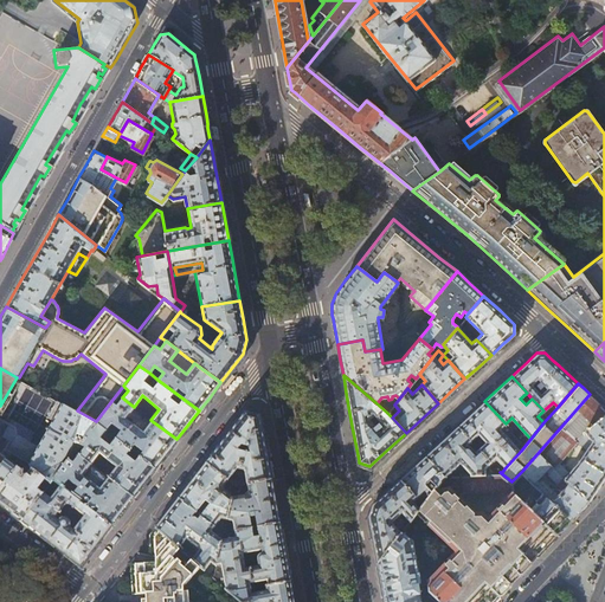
[(604,409),(600,403),(590,394),(539,452),(587,500),(604,473),(604,409)]
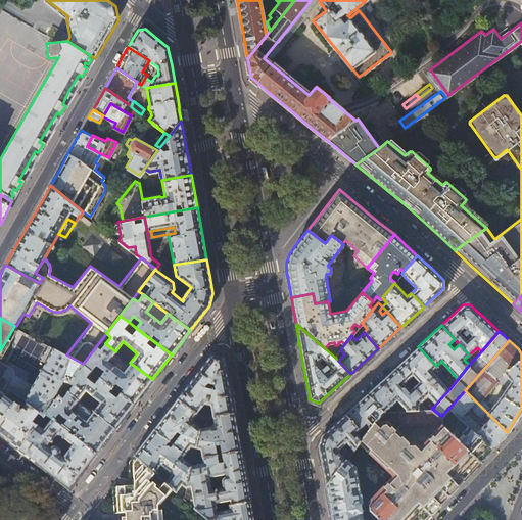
[(100,349),(96,346),(83,364),(82,365),(134,404),(142,392),(152,379),(130,363),(123,372),(108,361),(115,351),(105,343),(100,349)]
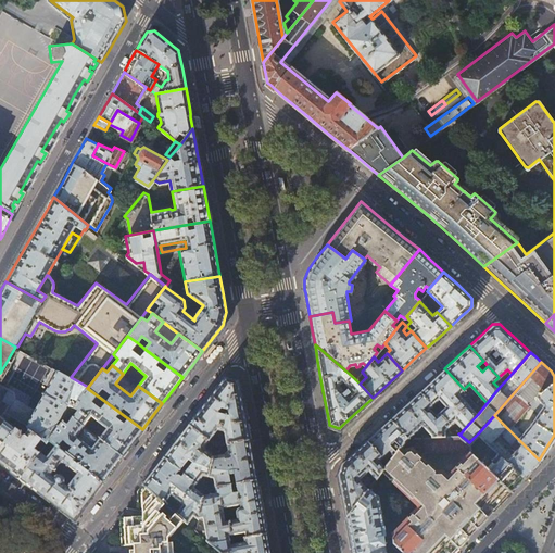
[(87,388),(88,387),(71,377),(51,366),(42,380),(49,385),(35,407),(14,396),(5,406),(4,409),(11,413),(26,423),(28,427),(29,427),(46,441),(48,438),(67,413),(87,388)]
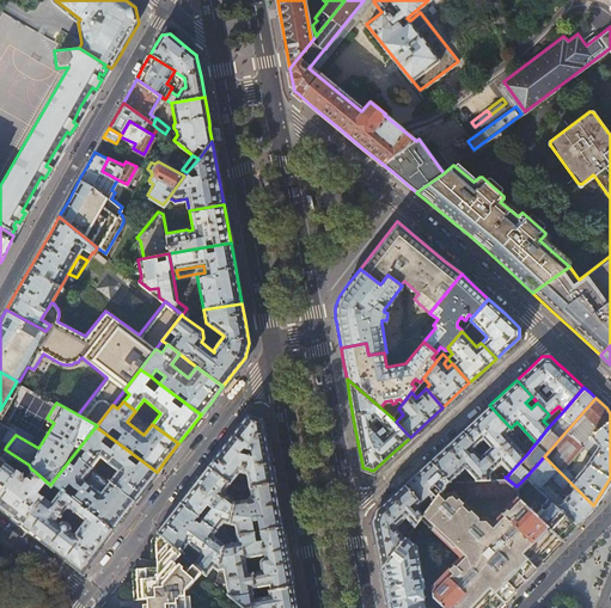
[(506,433),(511,428),(489,405),(482,412),(476,417),(463,430),(476,444),(483,437),(490,446),(483,452),(496,466),(501,461),(511,472),(526,455),(506,433)]
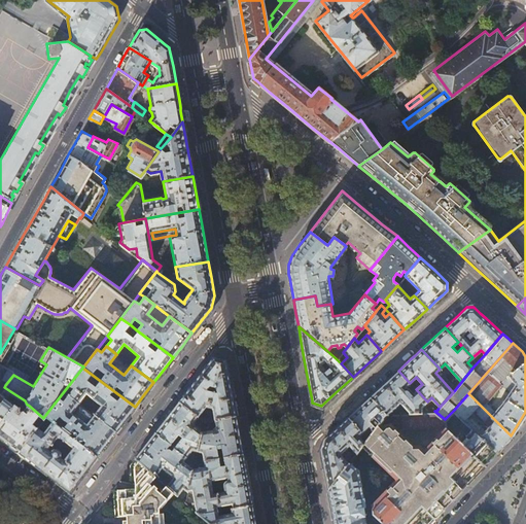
[(213,419),(236,415),(231,388),(225,359),(213,356),(207,364),(178,400),(198,416),(204,420),(213,419)]
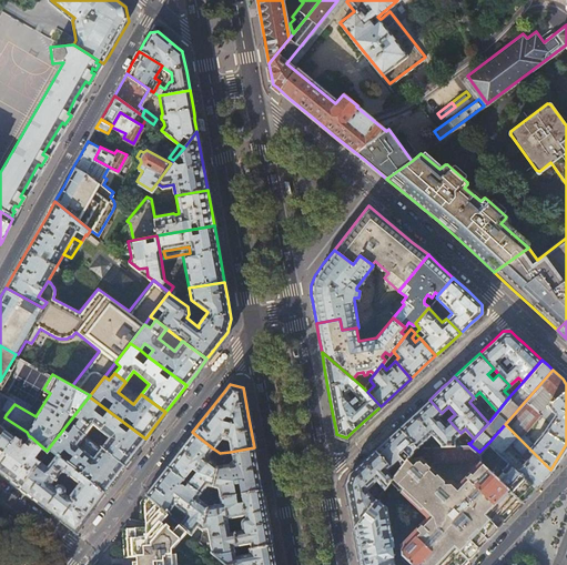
[(2,413),(6,415),(14,404),(13,397),(9,395),(2,406),(6,407),(2,413)]
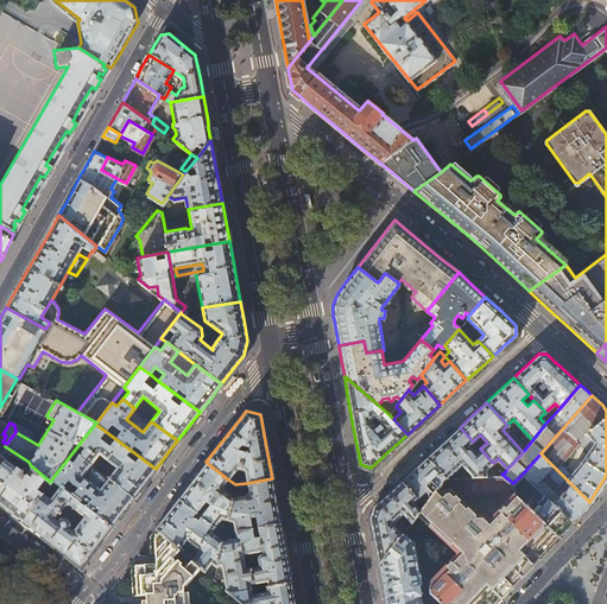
[(95,424),(74,451),(90,464),(99,453),(115,466),(108,477),(133,496),(144,483),(156,469),(95,424)]
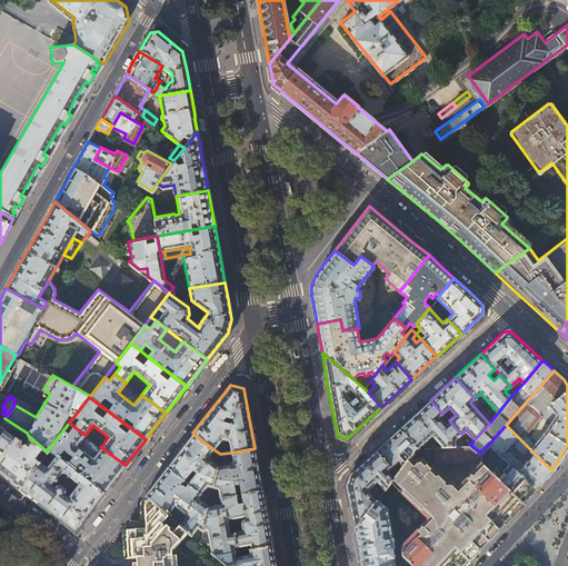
[(438,418),(442,414),(430,400),(415,414),(399,428),(417,446),(418,446),(431,434),(442,445),(456,445),(456,439),(461,434),(449,420),(446,424),(441,419),(440,418),(439,418),(438,418)]
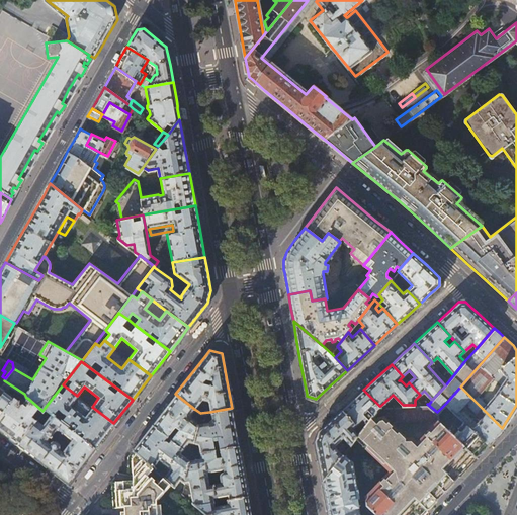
[(6,391),(10,384),(4,380),(0,385),(0,430),(18,443),(42,411),(27,398),(23,404),(22,403),(20,404),(20,401),(6,391)]
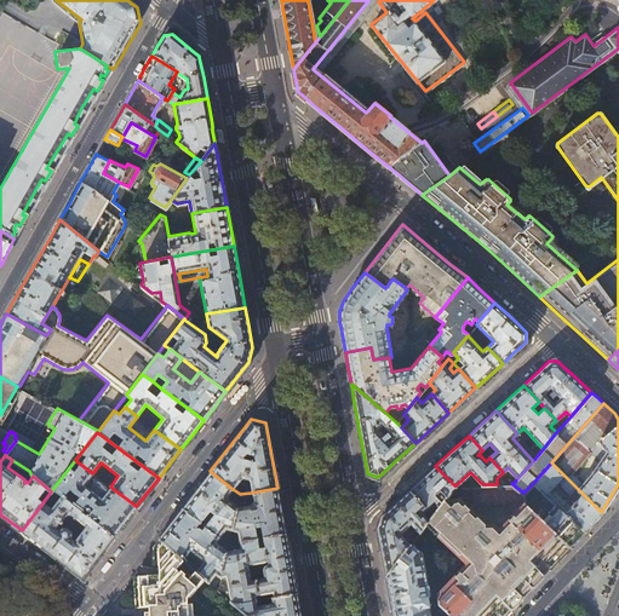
[(84,484),(92,473),(75,460),(53,488),(63,496),(69,489),(79,496),(74,504),(114,535),(125,522),(136,506),(110,487),(101,498),(84,484)]
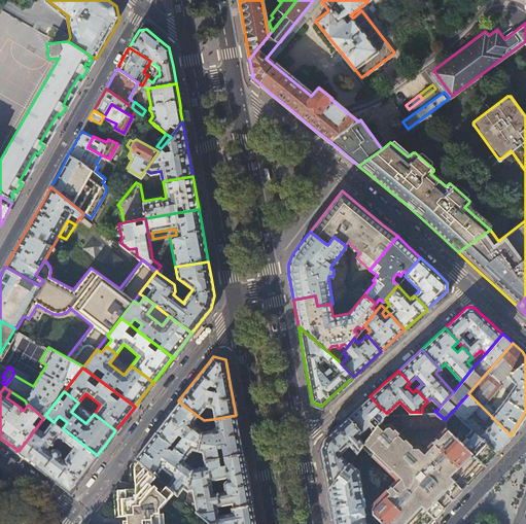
[(511,435),(468,393),(454,410),(467,424),(496,451),(503,443),(511,435)]
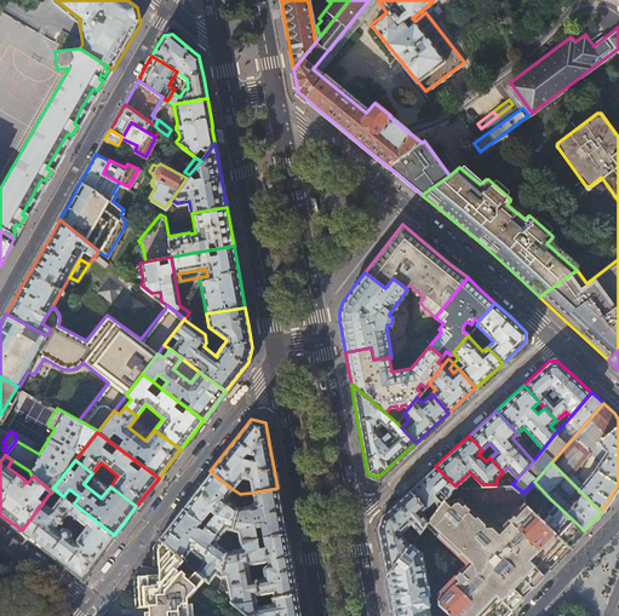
[(446,496),(454,485),(435,466),(422,478),(410,490),(433,514),(446,496)]
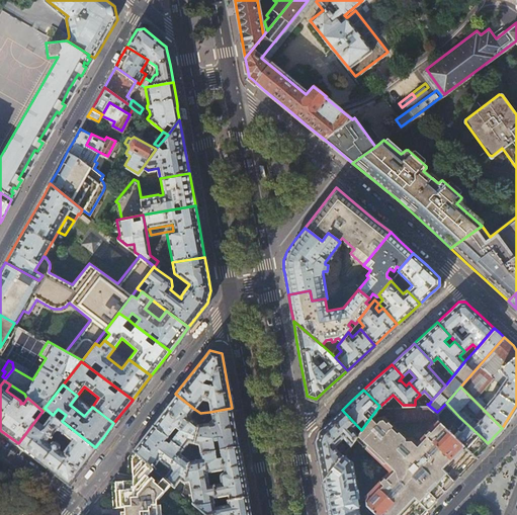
[(189,414),(194,409),(175,394),(164,408),(164,409),(152,424),(167,436),(175,427),(178,429),(170,439),(182,448),(188,441),(193,442),(197,423),(190,418),(189,414)]
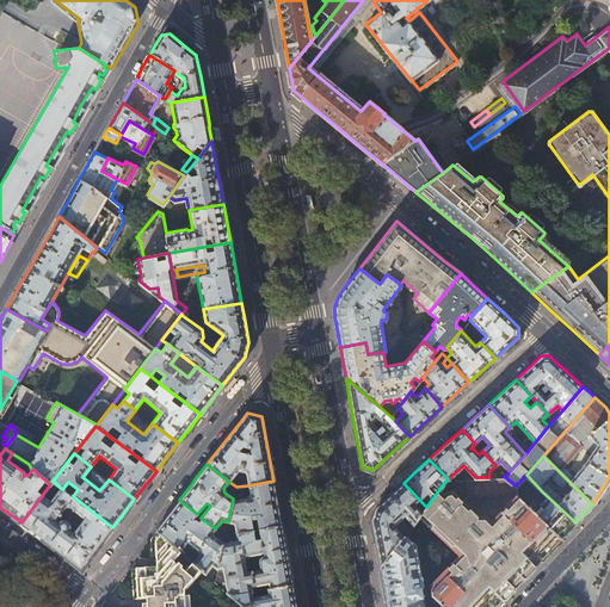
[(504,476),(490,477),(475,477),(466,478),(466,494),(499,493),(517,488),(516,485),(504,476)]
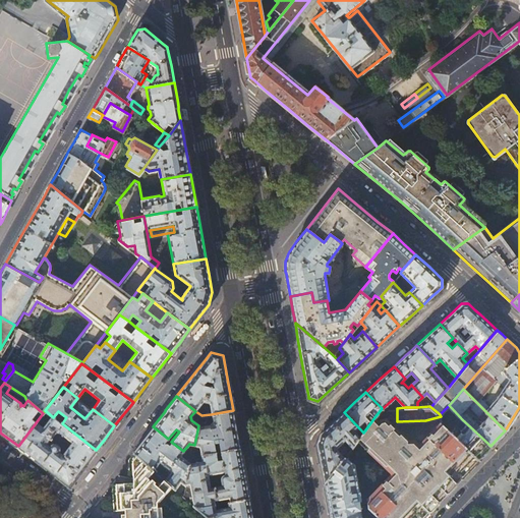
[(62,423),(53,417),(45,410),(43,413),(18,446),(41,463),(69,484),(81,468),(96,450),(62,423)]
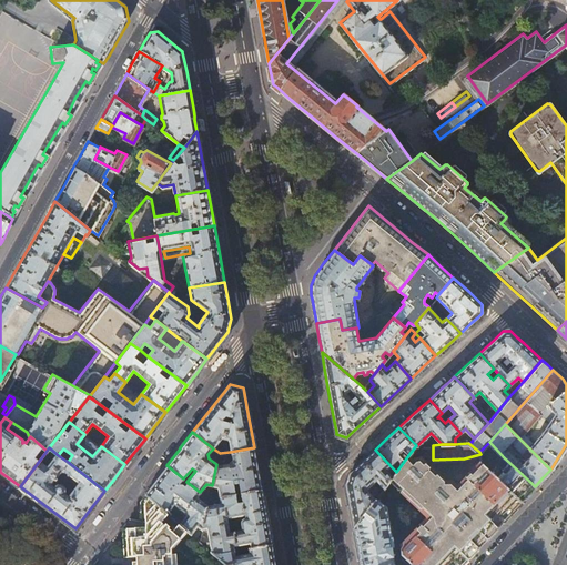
[(231,458),(226,463),(216,464),(212,485),(218,486),(219,496),(262,488),(259,470),(254,447),(230,452),(231,458)]
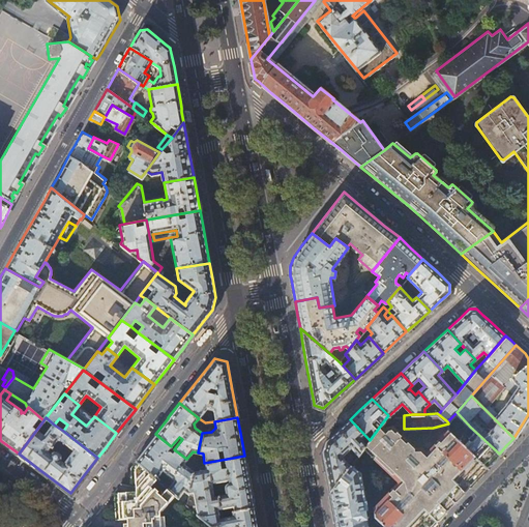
[(364,447),(370,440),(350,419),(333,434),(330,437),(325,441),(322,451),(324,461),(325,468),(329,492),(350,465),(342,456),(351,447),(358,455),(364,447)]
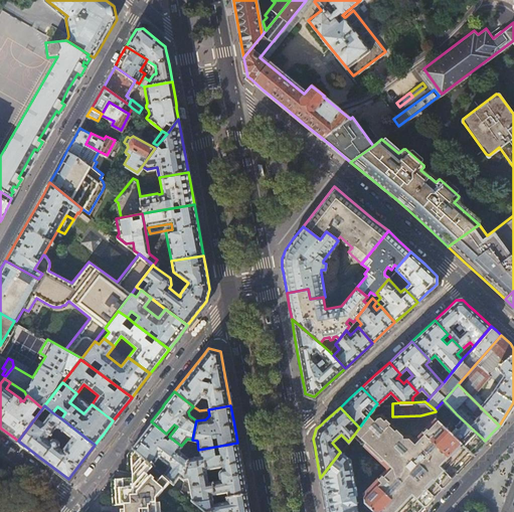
[(370,412),(359,428),(354,435),(388,468),(363,494),(363,501),(367,505),(371,508),(374,511),(373,511),(415,511),(455,472),(472,454),(444,425),(436,417),(414,440),(409,436),(403,436),(381,414),(376,414),(374,416),(370,412)]
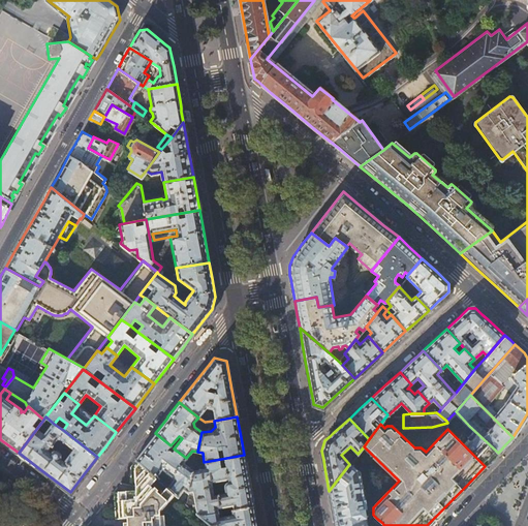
[(463,430),(456,437),(485,466),(491,460),(498,453),(469,426),(464,431),(463,430)]
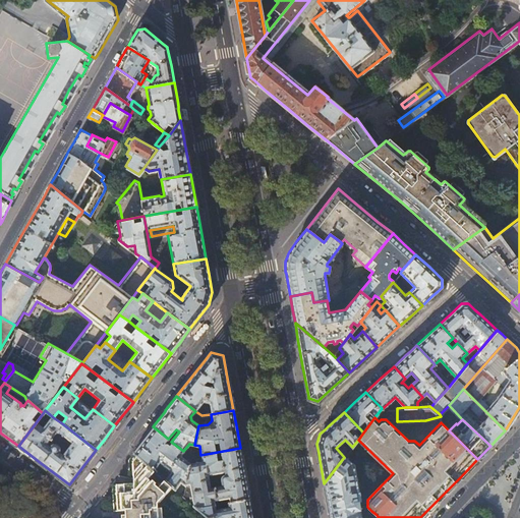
[(171,442),(168,439),(153,426),(142,440),(133,452),(136,454),(154,470),(160,463),(170,471),(164,479),(174,488),(180,481),(184,485),(189,463),(180,455),(183,451),(171,442)]
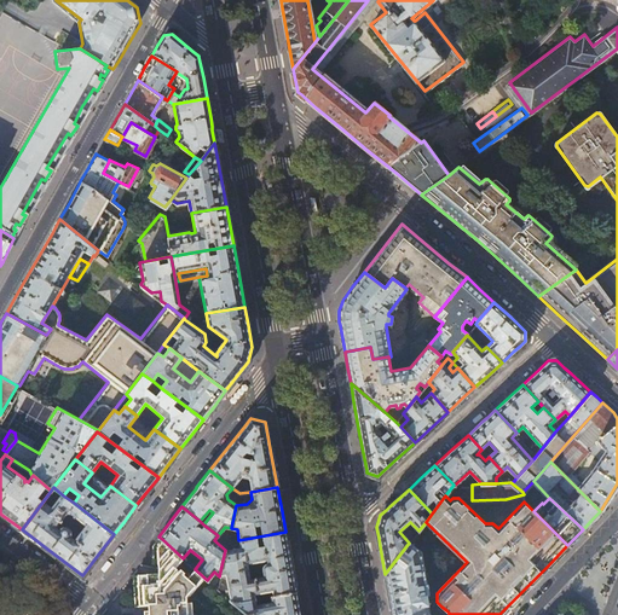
[(238,540),(227,543),(225,550),(219,576),(217,587),(234,603),(296,591),(292,566),(290,563),(286,532),(238,540)]
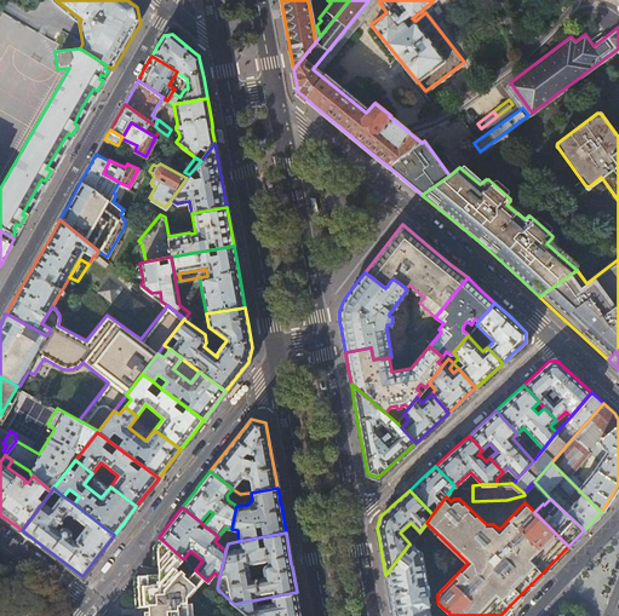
[(183,559),(162,540),(158,546),(160,573),(138,574),(141,605),(156,605),(158,615),(247,615),(234,604),(217,588),(207,581),(195,570),(183,559)]
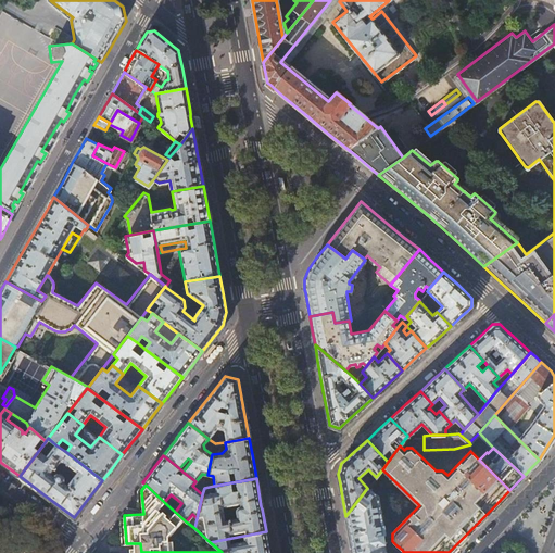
[(368,488),(367,488),(345,516),(350,538),(352,552),(381,552),(387,552),(382,535),(383,535),(385,535),(385,533),(385,532),(378,495),(368,488)]
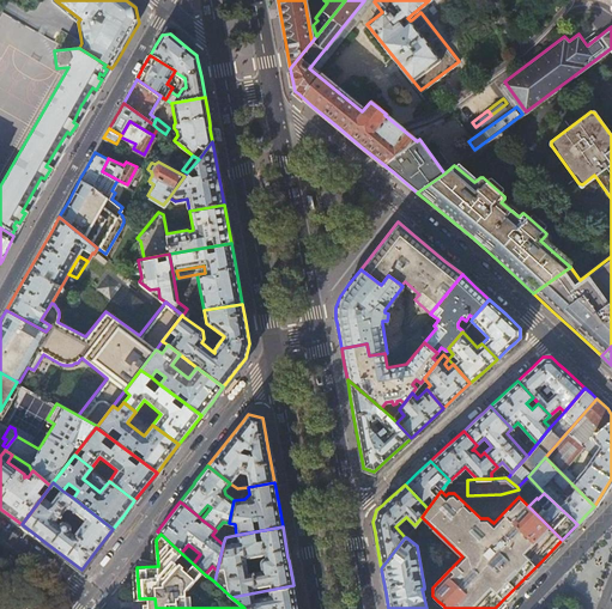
[(297,608),(294,585),(231,597),(244,608),(297,608)]
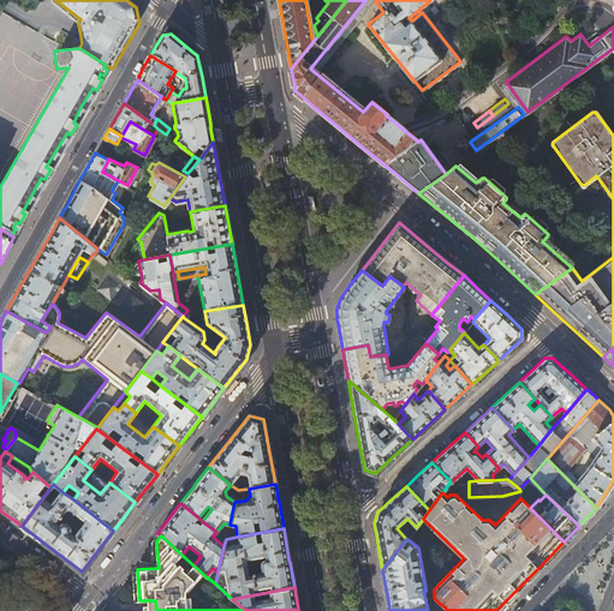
[(546,610),(582,610),(583,607),(562,594),(546,610)]
